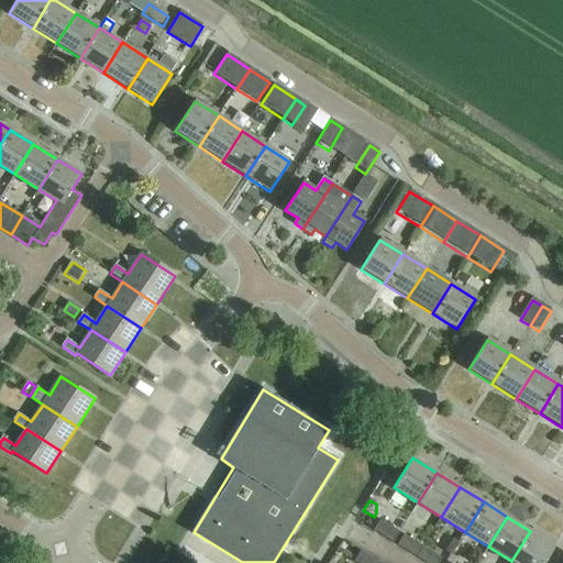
[(393,545),(399,534),(381,522),(374,533),(393,545)]
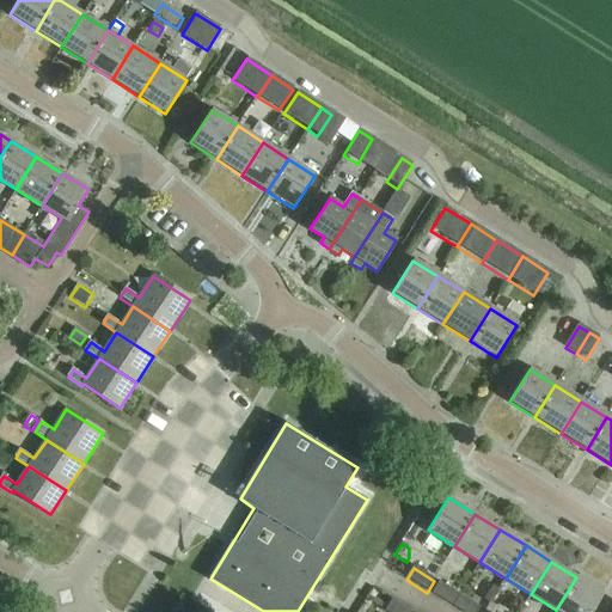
[(591,611),(603,594),(576,577),(556,610),(558,611),(591,611)]
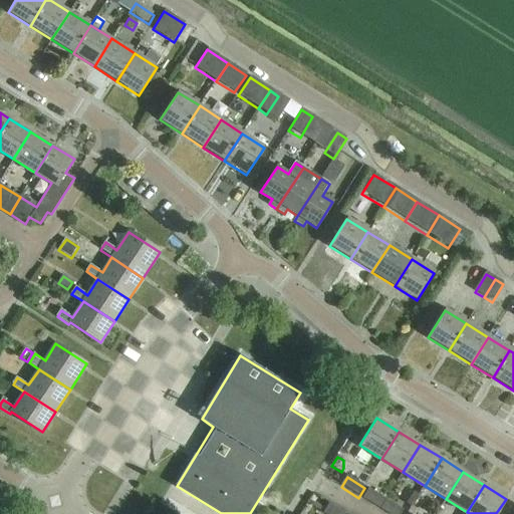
[(379,510),(386,501),(369,491),(363,501),(379,510)]
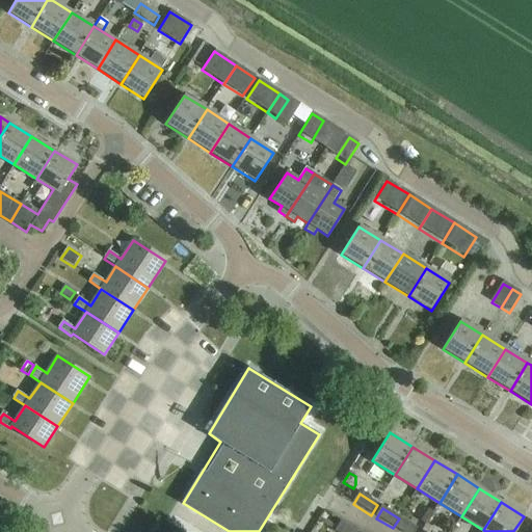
[(399,519),(393,528),(398,531),(417,531),(418,530),(399,519)]
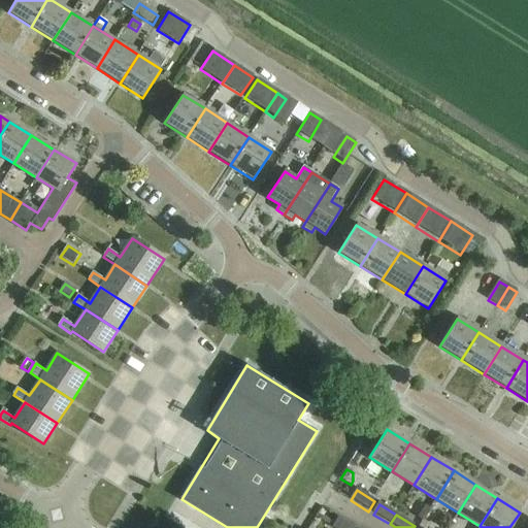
[(332,527),(355,527),(338,518),(332,527)]
